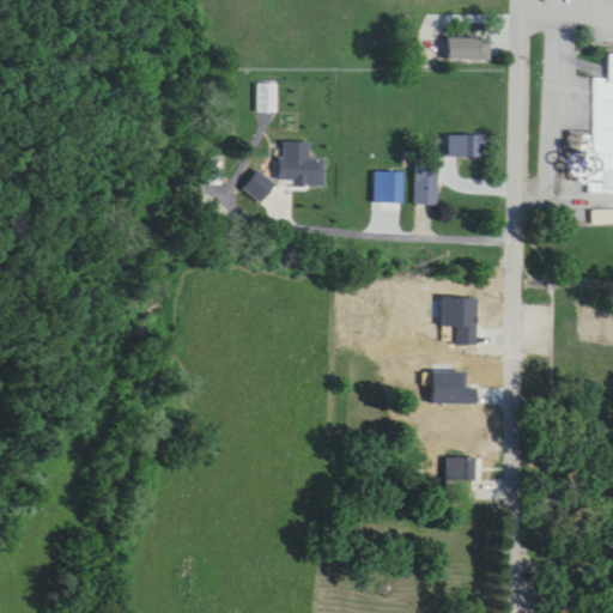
[(491,61),(491,37),(449,37),(449,61),(491,61)]
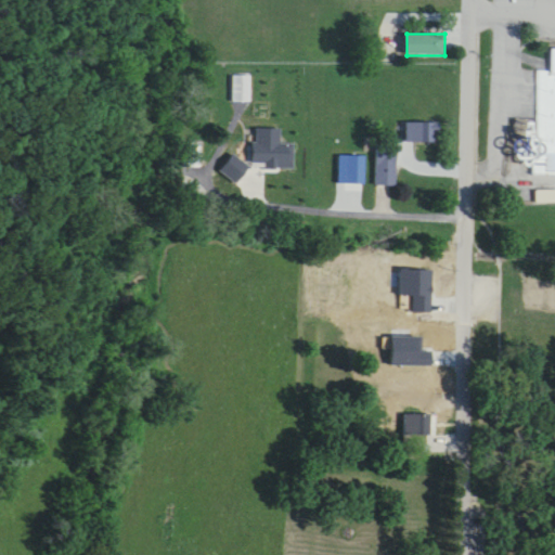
[(554,49),(551,49),(551,71),(537,71),(537,177),(554,176),(554,49)]
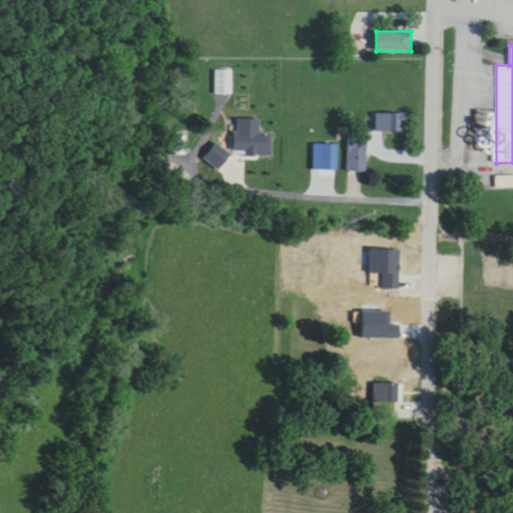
[(233,94),(233,70),(216,70),(216,94),(233,94)]
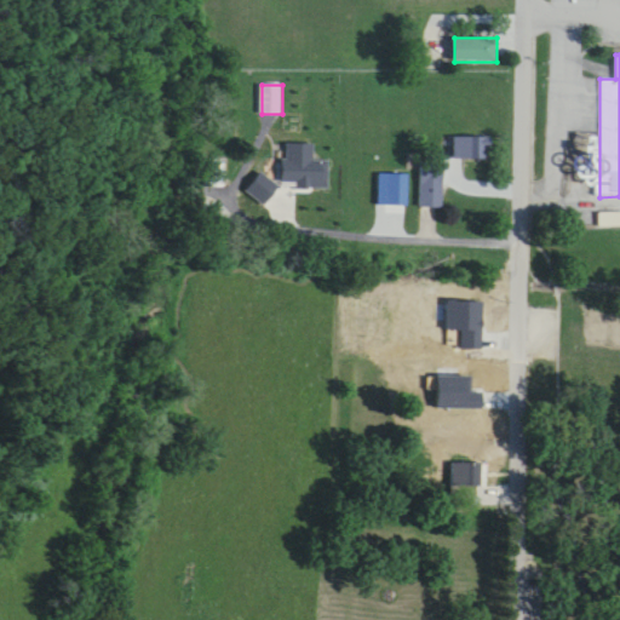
[(491,160),(491,138),(461,138),(461,160),(491,160)]
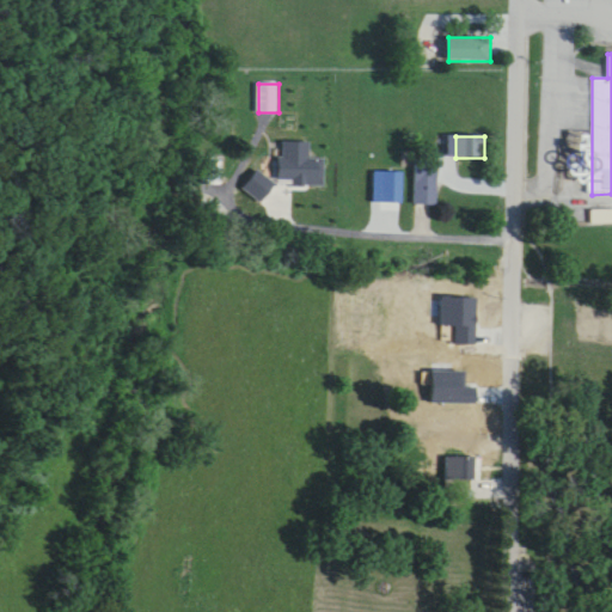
[(319,187),(320,158),(310,158),(310,150),(297,150),(297,158),(279,157),(277,184),(319,187)]
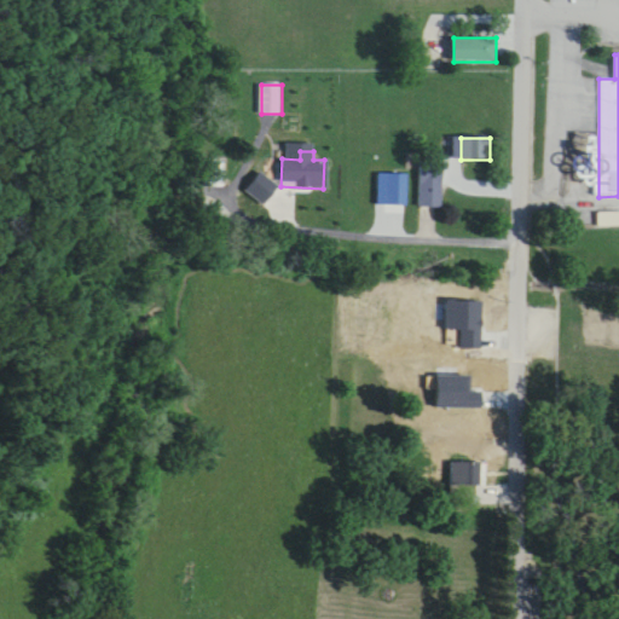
[(444,208),(444,161),(421,161),(421,208),(444,208)]
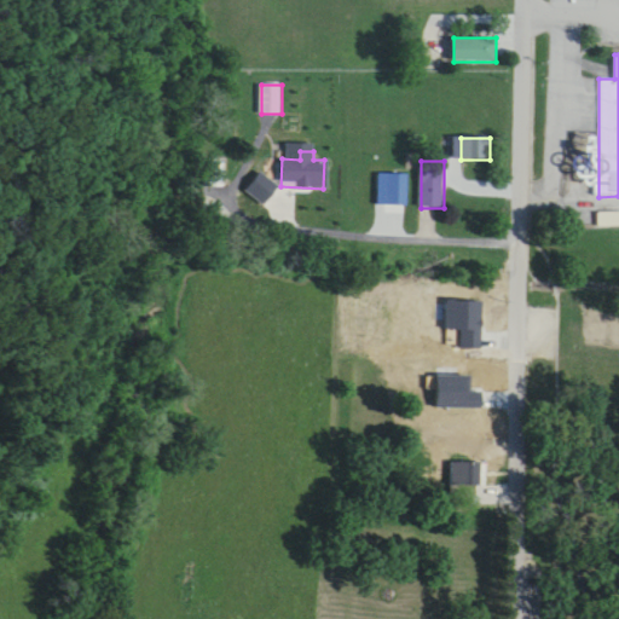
[(618,213),(600,213),(600,225),(618,225),(618,213)]
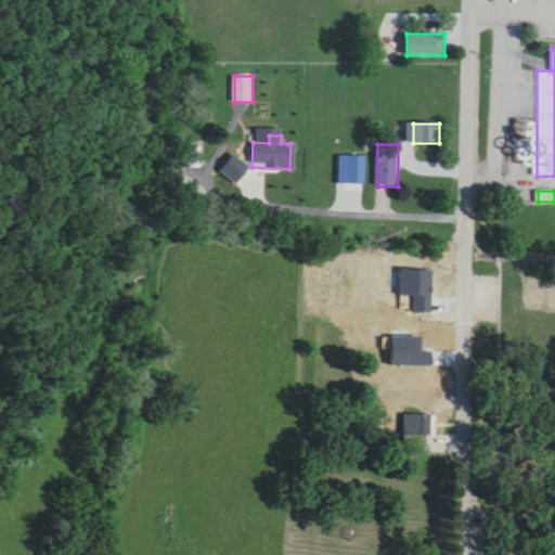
[(389,320),(423,320),(423,284),(402,284),(402,294),(389,294),(389,320)]
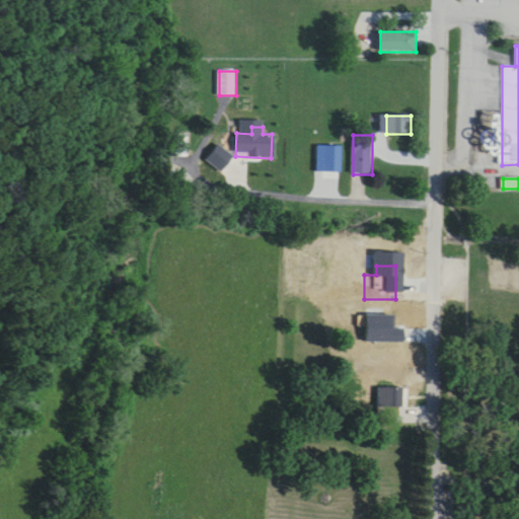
[(378,388),(378,412),(403,412),(403,388),(378,388)]
